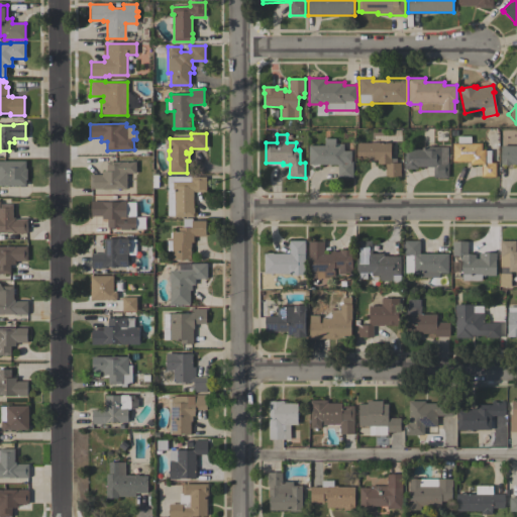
[(452,142),(457,142),(457,136),(471,136),(471,142),(482,142),(482,149),(486,149),(486,150),(491,150),(491,163),(496,163),(496,178),(481,178),(481,165),(470,165),(470,163),(452,163),(452,142)]
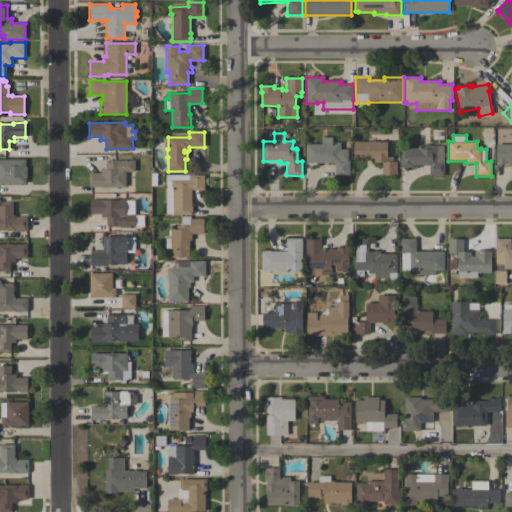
[(321,144),(321,137),(332,137),(332,142),(340,142),(340,149),(348,149),(348,160),(349,160),(349,176),(334,175),(334,163),(306,163),(306,144),(321,144)]
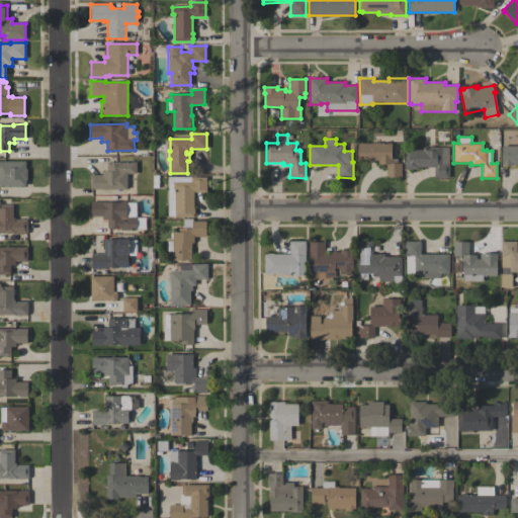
[(372,143),(372,142),(379,142),(379,143),(392,143),(392,160),(398,160),(398,163),(401,163),(402,177),(386,177),(385,164),(378,164),(378,160),(376,160),(376,162),(369,162),(369,160),(358,160),(357,143),(372,143)]
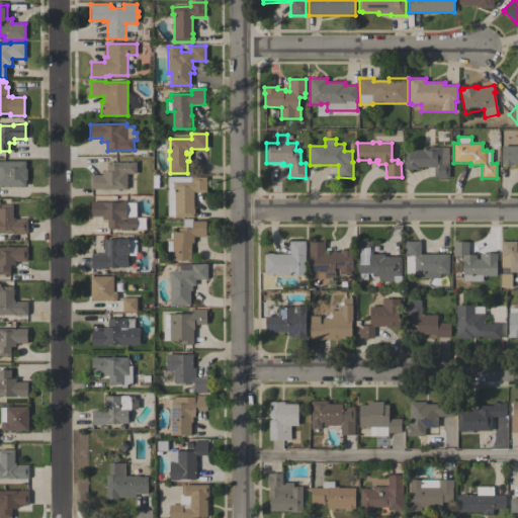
[(517,145),(517,164),(510,165),(503,165),(503,164),(502,164),(501,146),(517,145)]
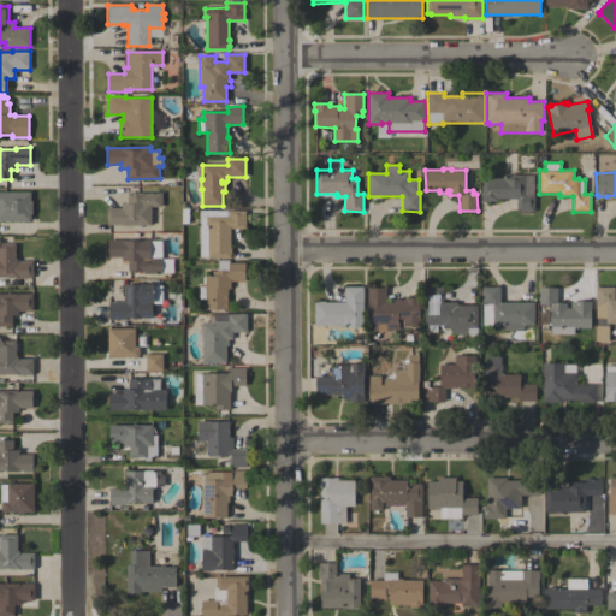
[(533,194),(534,194),(534,212),(516,212),(516,199),(497,199),(497,201),(481,201),(481,178),(503,178),(503,175),(508,175),(516,175),(533,175),(533,194)]
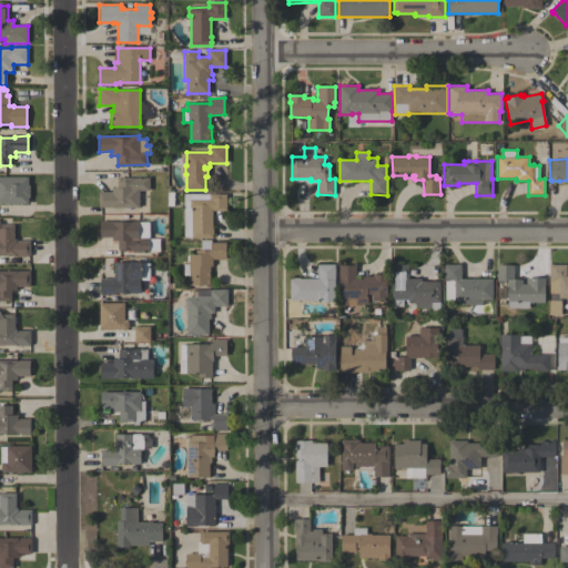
[(0,178),(29,178),(29,185),(30,185),(30,198),(28,198),(28,204),(0,204),(0,178)]
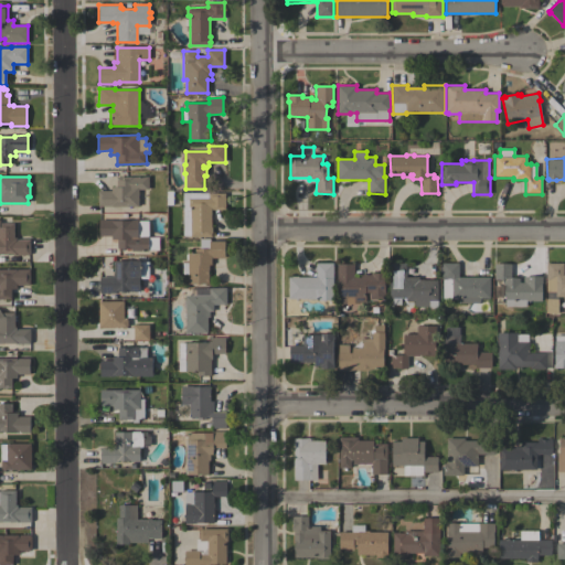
[(148,177),(148,190),(138,190),(138,206),(110,206),(98,206),(98,191),(112,191),(112,187),(117,187),(117,177),(148,177)]
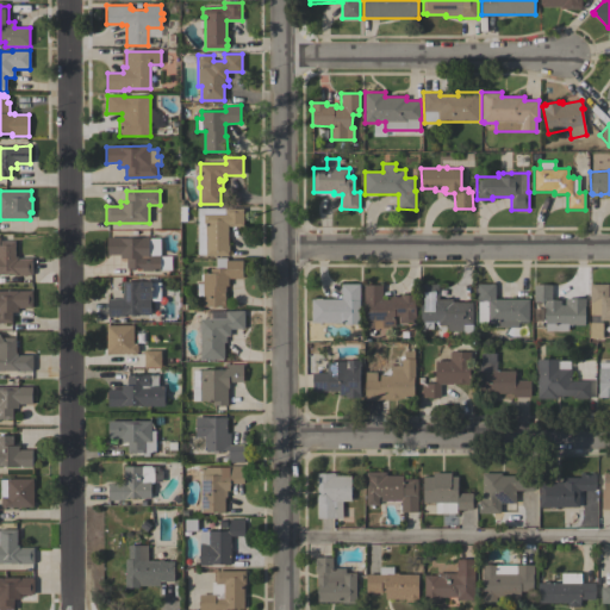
[(225,207),(225,209),(243,209),(243,226),(228,226),(228,246),(229,246),(229,251),(229,255),(205,255),(205,254),(198,254),(198,209),(225,207)]
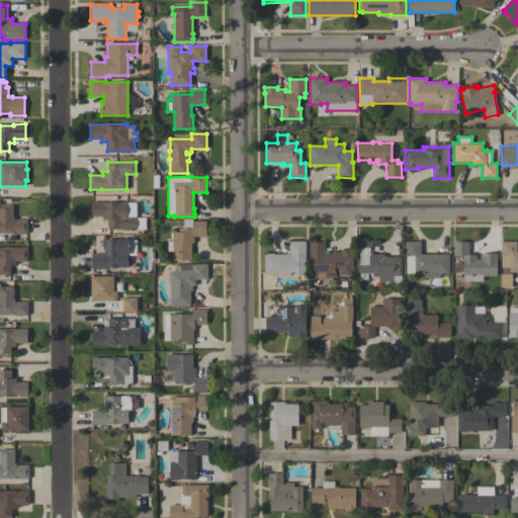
[(103,201),(103,202),(119,202),(119,201),(125,201),(125,202),(136,202),(136,218),(145,218),(146,229),(136,229),(136,230),(120,231),(120,228),(118,228),(118,230),(116,230),(116,228),(107,229),(107,220),(102,220),(102,216),(91,217),(90,201),(103,201)]
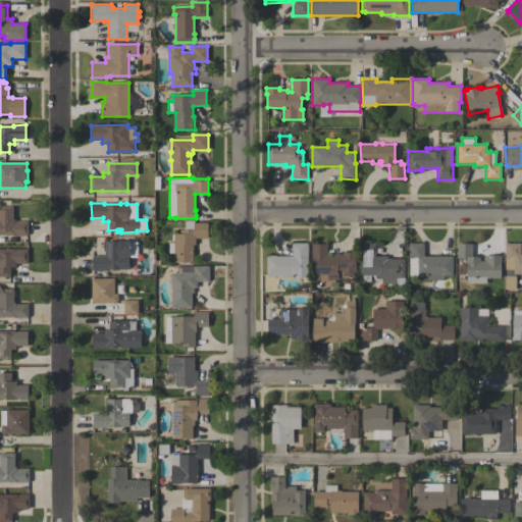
[(0,206),(13,206),(13,220),(15,220),(15,221),(28,221),(28,236),(12,236),(12,235),(0,235),(0,206)]
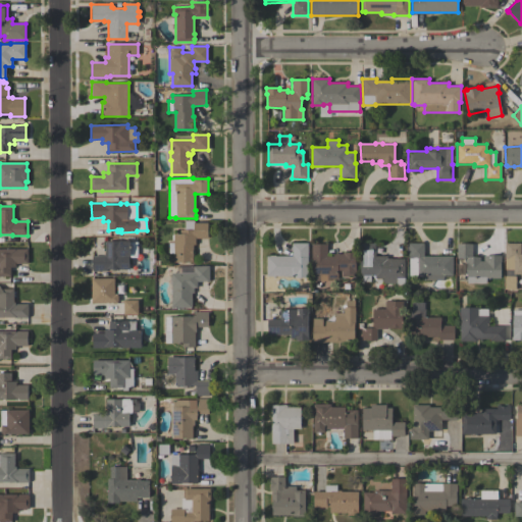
[(196,239),(196,245),(193,245),(193,262),(173,262),(173,253),(168,253),(168,243),(173,243),(173,240),(172,240),(171,235),(173,235),(173,233),(179,233),(179,229),(185,229),(185,220),(194,220),(194,223),(207,222),(208,239),(196,239)]
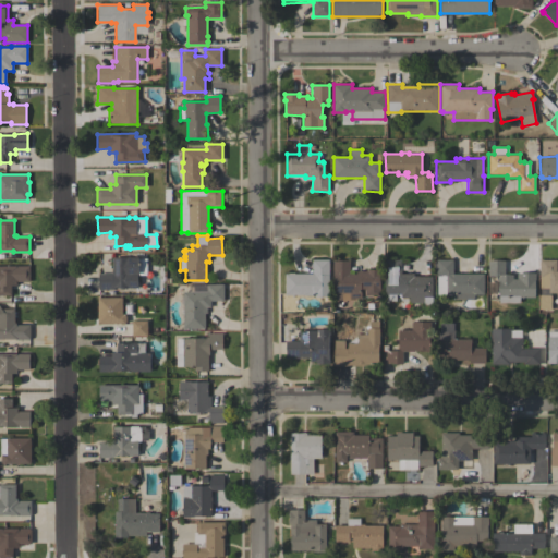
[(138,257),(140,274),(136,274),(137,288),(126,288),(123,288),(123,289),(99,290),(98,274),(110,274),(110,271),(112,271),(112,258),(138,257)]
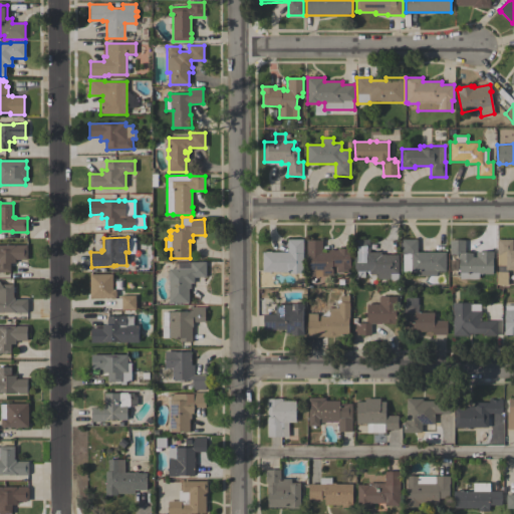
[(303,273),(289,273),(289,272),(279,272),(262,272),(262,252),(266,252),(266,251),(271,251),(271,252),(287,252),(288,239),(303,239),(303,273)]
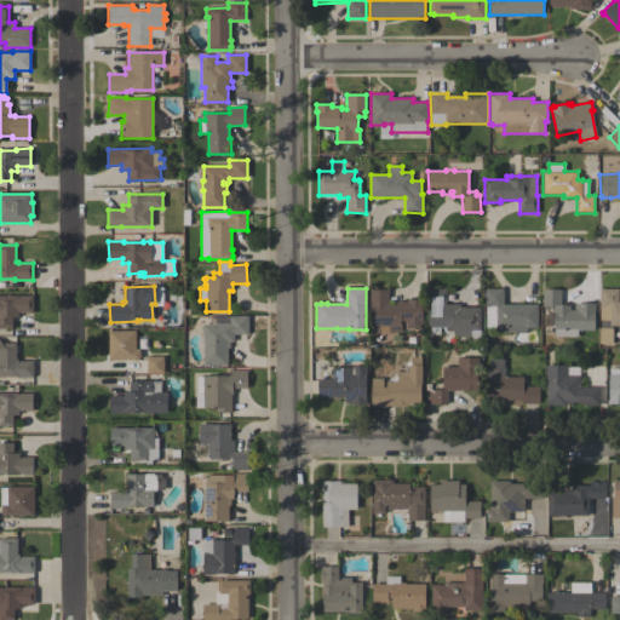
[(471,338),(471,337),(454,337),(454,331),(445,331),(445,327),(428,327),(428,288),(446,288),(446,304),(460,304),(460,308),(480,308),(480,338),(471,338)]
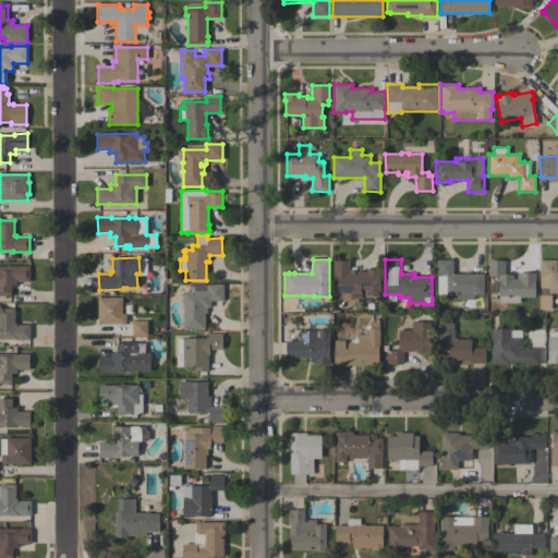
[(473,299),(453,300),(453,295),(446,296),(446,294),(437,294),(437,277),(436,277),(436,259),(453,259),(453,274),(484,274),(484,294),(475,294),(473,299)]
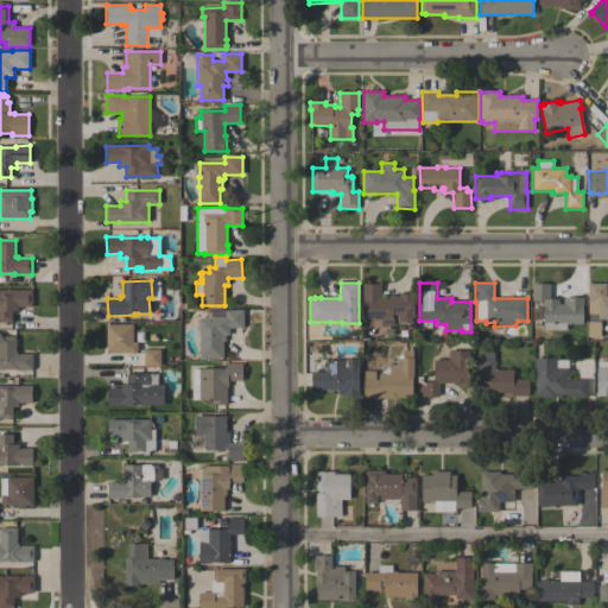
[(606,284),(606,296),(607,296),(607,320),(606,320),(597,320),(597,314),(588,314),(588,283),(606,284)]
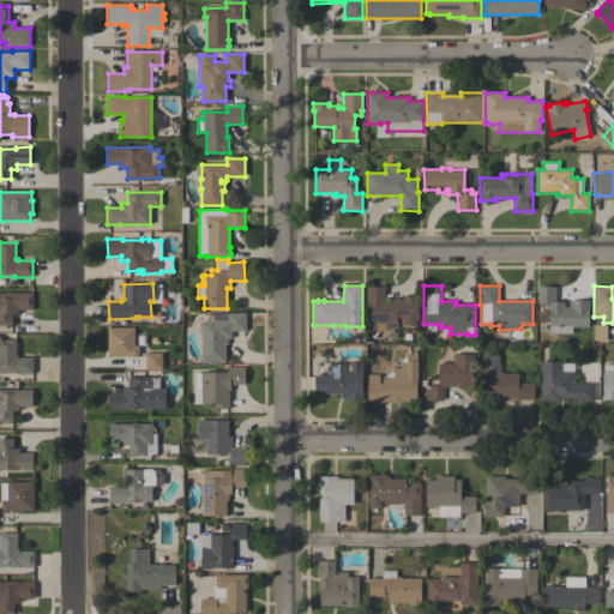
[(402,319),(397,319),(397,329),(385,329),(384,321),(367,323),(366,287),(385,287),(385,301),(392,301),(392,299),(403,299),(403,298),(417,296),(419,325),(402,326),(402,319)]
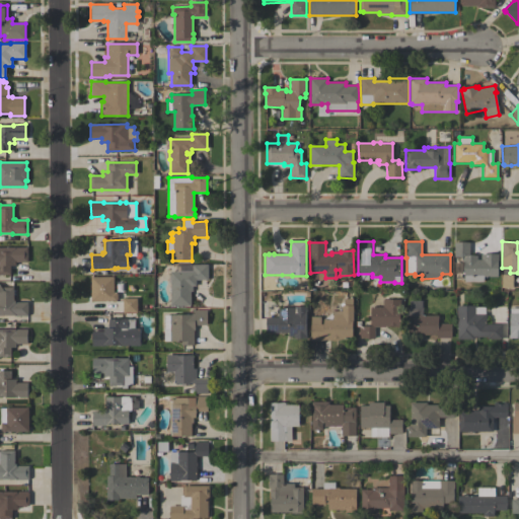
[(454,242),(469,242),(469,255),(477,255),(477,260),(480,260),(480,254),(498,254),(498,261),(498,277),(484,277),(484,282),(464,282),(464,263),(463,263),(463,256),(454,256),(454,242)]
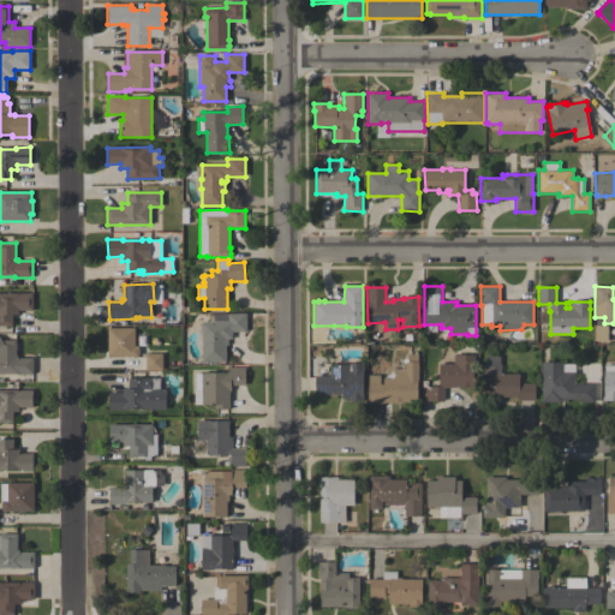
[(0,293),(33,293),(33,310),(18,310),(18,315),(12,315),(12,326),(0,326),(0,293)]
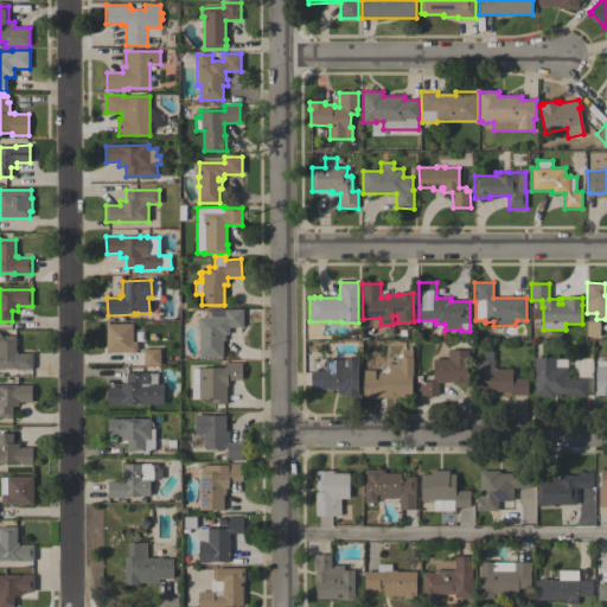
[(199,330),(198,330),(198,324),(199,324),(199,317),(225,317),(225,310),(243,310),(243,327),(229,327),(229,334),(225,334),(225,340),(223,340),(223,358),(199,358),(199,330)]
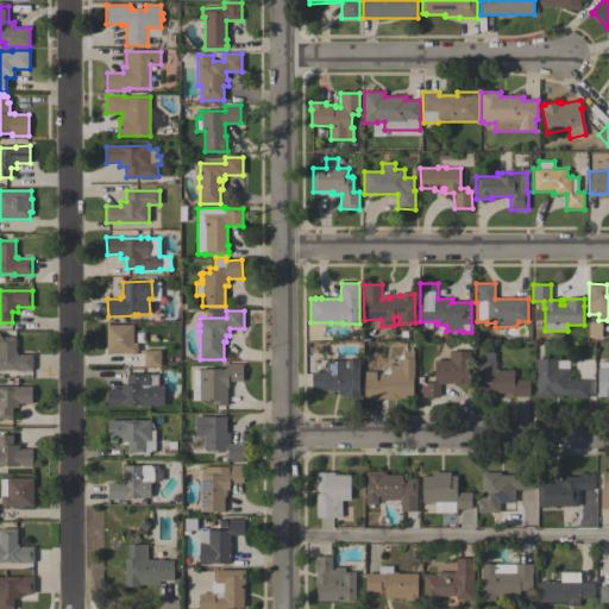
[(589,338),(589,322),(602,322),(602,338),(589,338)]
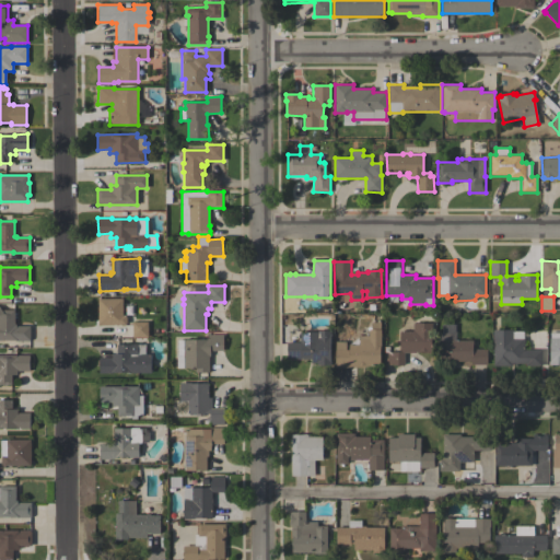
[(123,315),(126,315),(126,317),(127,317),(127,323),(126,323),(126,325),(98,325),(98,299),(123,299),(123,315)]
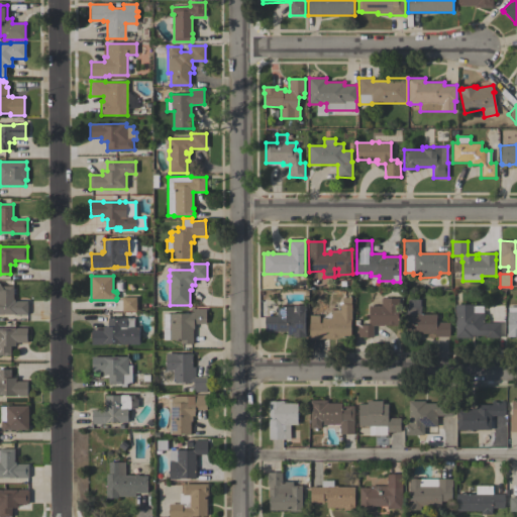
[(0,284),(1,286),(13,286),(13,299),(15,299),(15,301),(27,301),(27,314),(26,314),(26,315),(14,315),(14,314),(0,314),(0,284)]
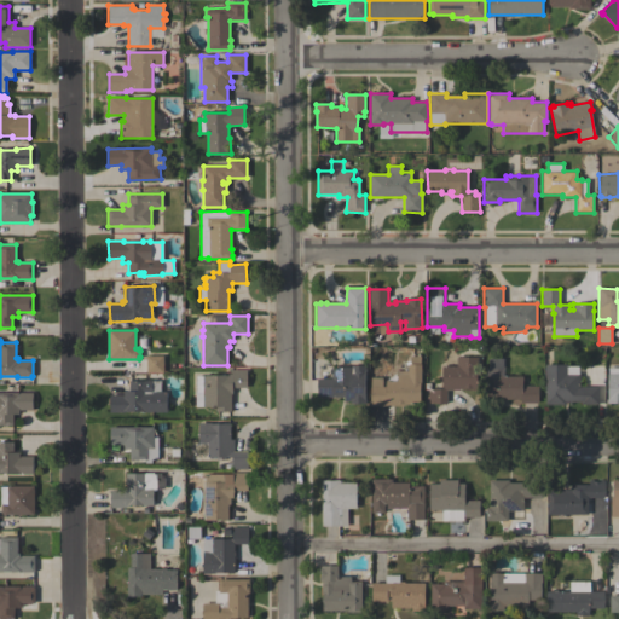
[(478,372),(476,372),(476,388),(460,388),(460,389),(446,389),(447,405),(439,406),(435,404),(428,401),(428,389),(443,389),(441,366),(456,366),(456,358),(462,358),(462,354),(469,354),(469,357),(478,357),(478,372)]
